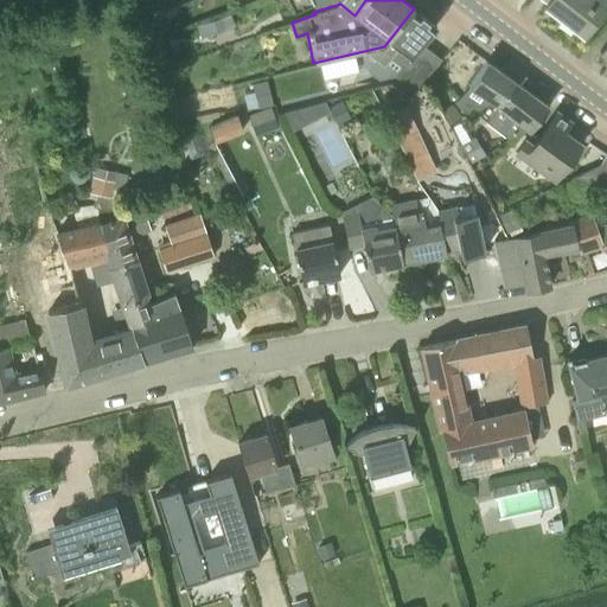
[(355,16),(365,0),(310,0),(312,4),(311,6),(313,12),(340,4),(355,16)]
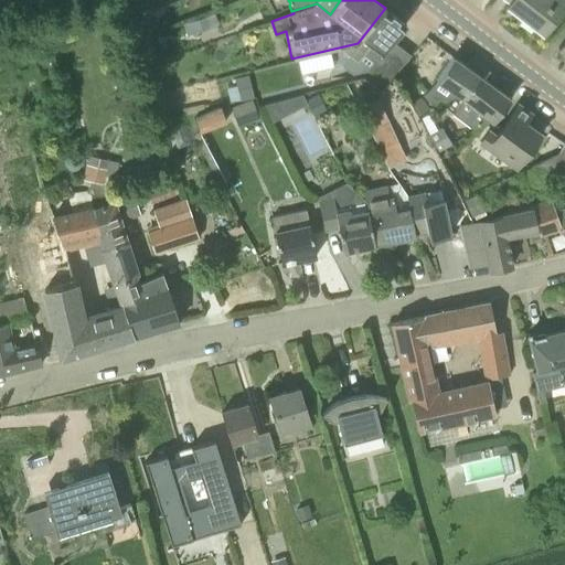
[(564,0),(508,0),(510,1),(507,4),(544,33),(564,6),(564,0)]
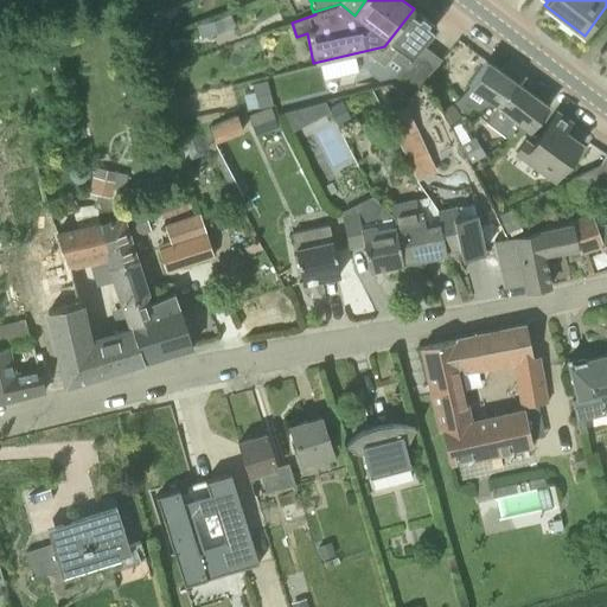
[(384,46),(364,51),(384,68),(395,77),(390,84),(409,100),(441,59),(422,45),(436,26),(414,8),(384,46)]
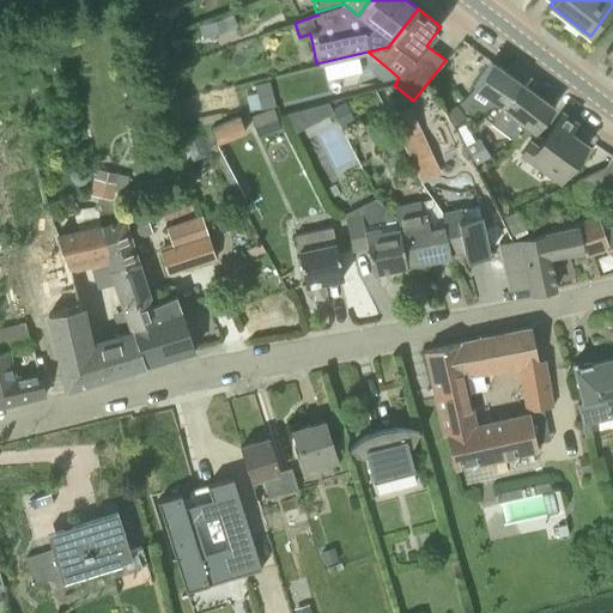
[(174,26),(168,12),(150,20),(155,34),(174,26)]
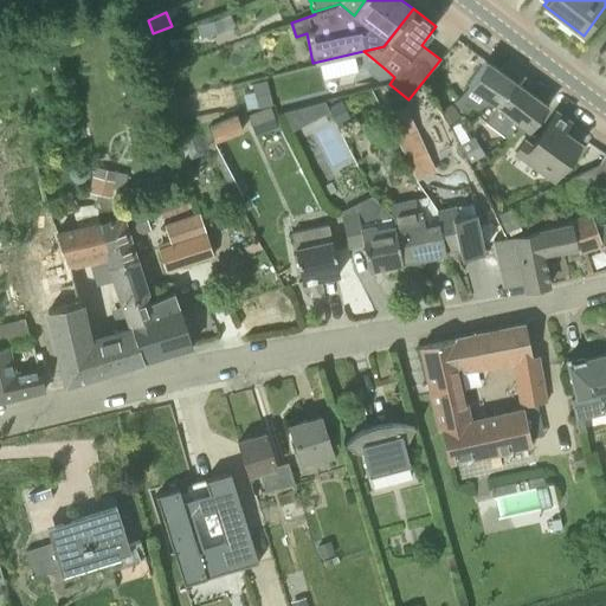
[(218,17),(204,21),(207,33),(221,28),(218,17)]
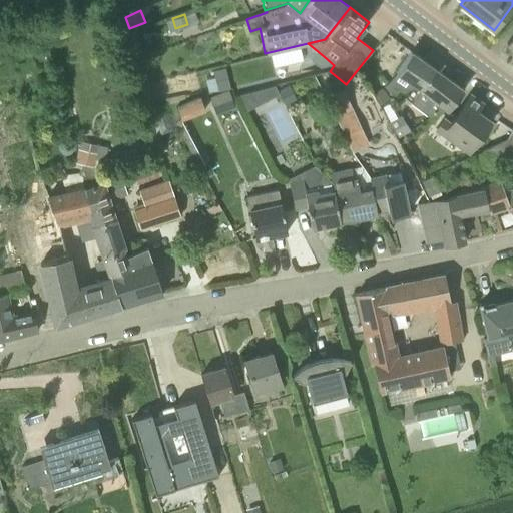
[(303,60),(300,46),(271,53),(274,67),(303,60)]
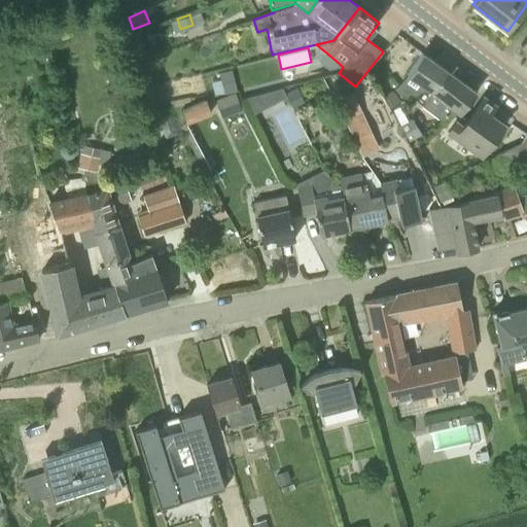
[(427,88),(443,67),(423,53),(408,74),(399,85),(392,91),(382,98),(390,109),(400,102),(410,98),(416,97),(427,88)]
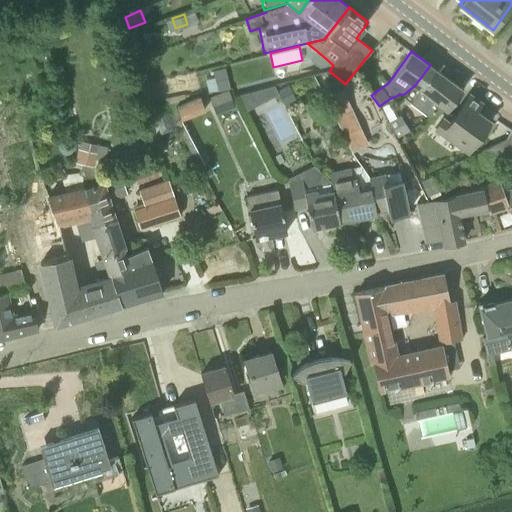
[(226,68),(214,71),(218,91),(231,87),(226,68)]
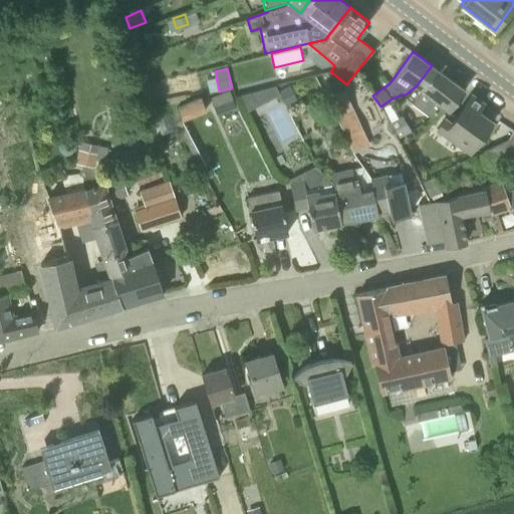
[(450,110),(465,89),(436,68),(421,88),(422,89),(412,103),(430,116),(445,106),(450,110)]
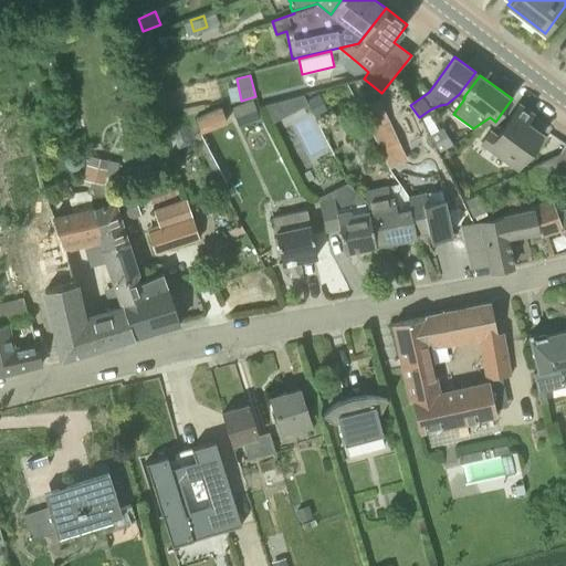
[(415,92),(421,97),(428,92),(421,85),(415,92)]
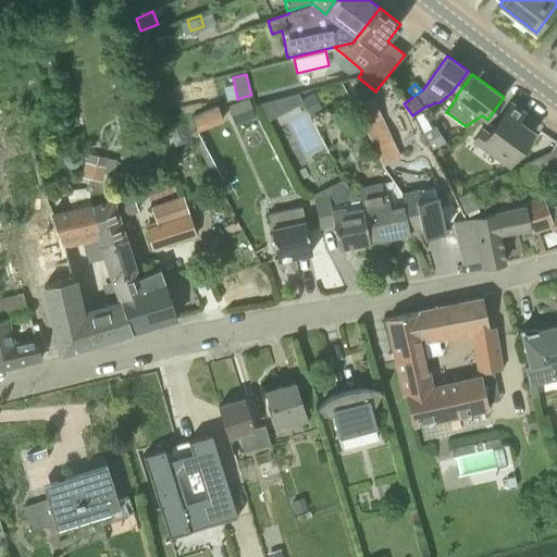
[(311,93),(300,98),(308,113),(319,108),(311,93)]
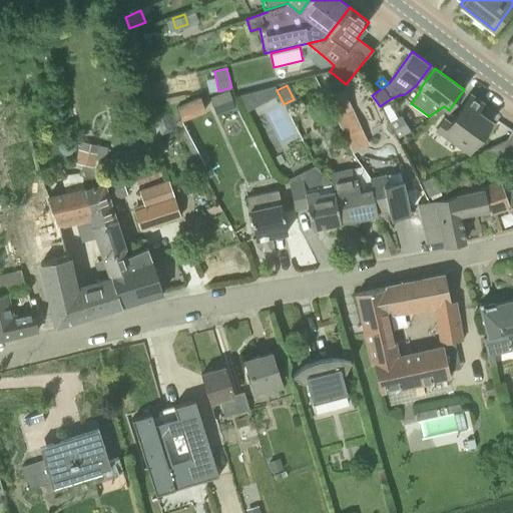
[(273,86),(254,90),(261,101),(277,93),(273,86)]
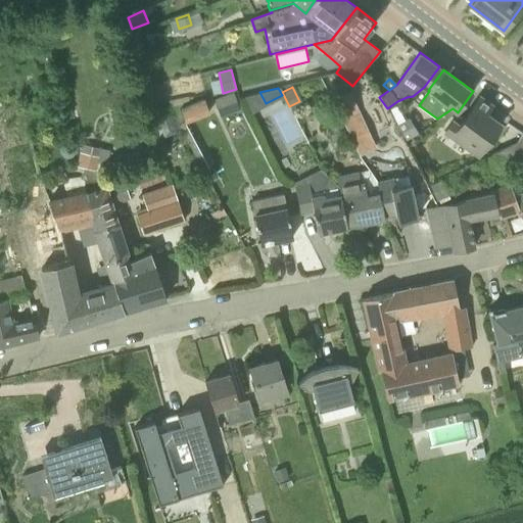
[(355,89),(338,97),(363,153),(380,145),(355,89)]
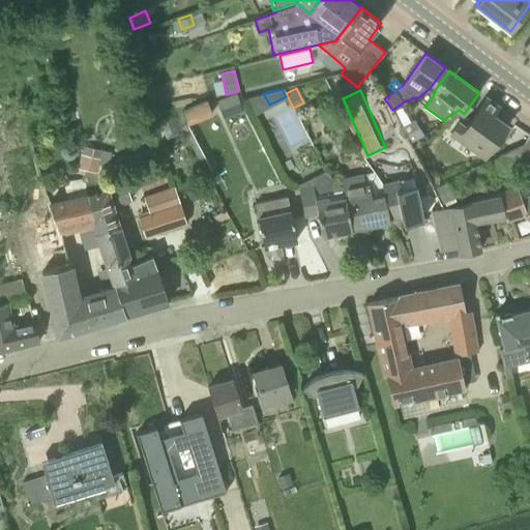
[(240,102),(236,93),(217,100),(221,110),(240,102)]
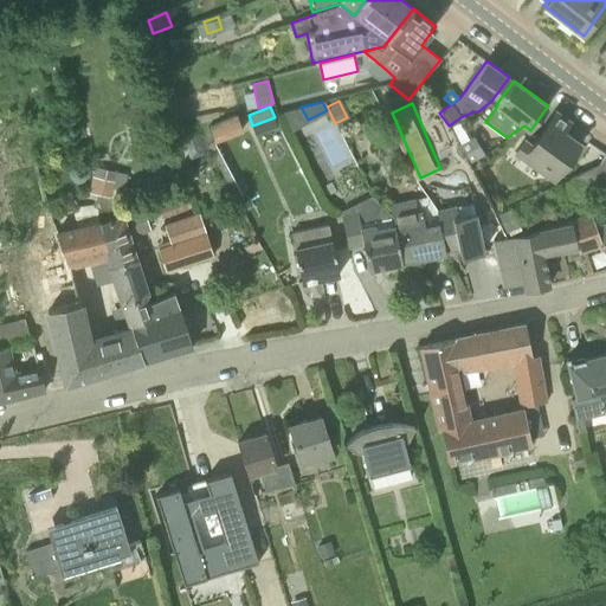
[(558,173),(580,142),(562,130),(569,121),(555,111),(533,144),(524,139),(515,152),(546,173),(550,167),(558,173)]
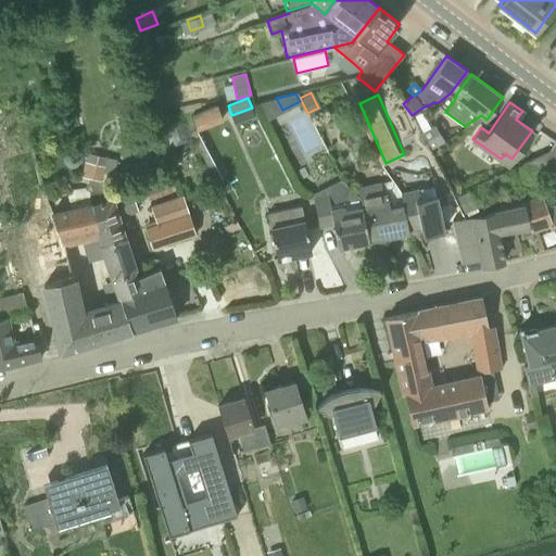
[(192,114),(199,129),(223,119),(217,105),(202,110),(192,114)]
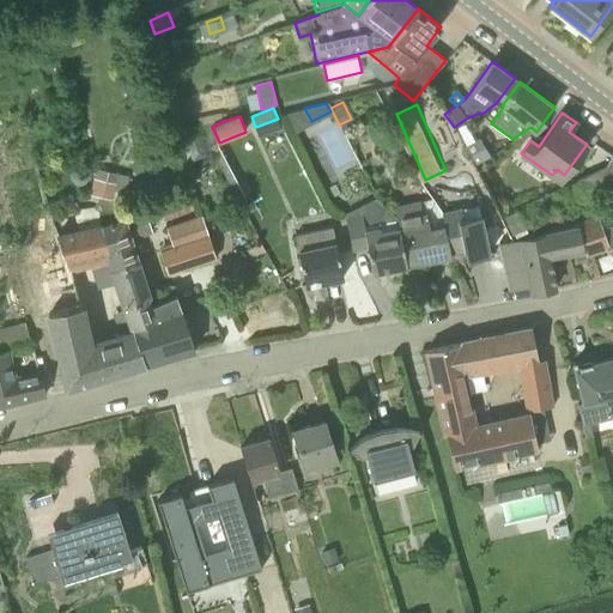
[(182,137),(187,150),(202,145),(198,131),(182,137)]
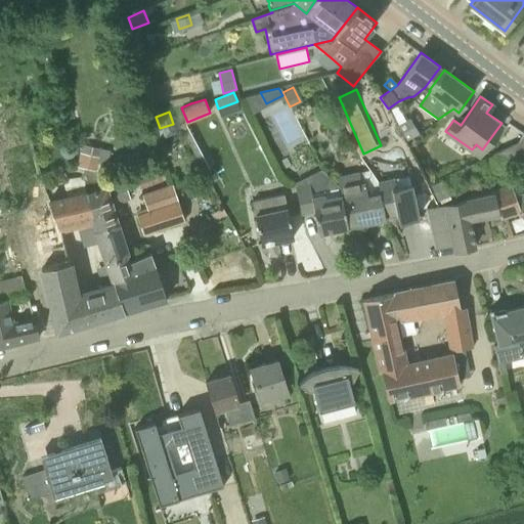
[(397,126),(406,140),(420,133),(410,118),(397,126)]
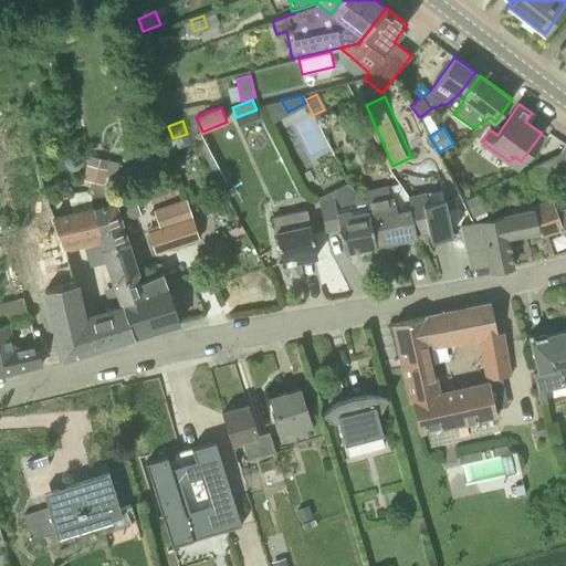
[(229,180),(202,133),(194,137),(220,186),(229,180)]
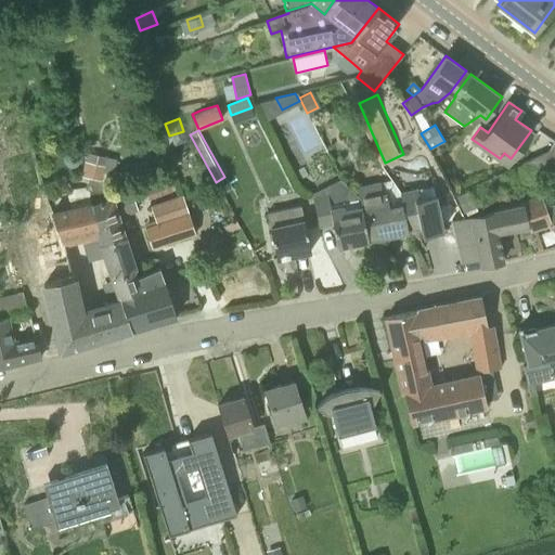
[(525,163),(526,167),(533,182),(545,177),(553,191),(554,190),(554,139),(546,152),(525,163)]
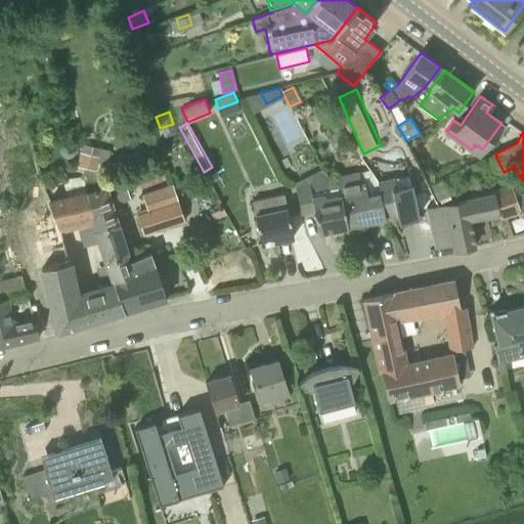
[(79,153),(76,166),(94,170),(96,164),(98,157),(79,153)]
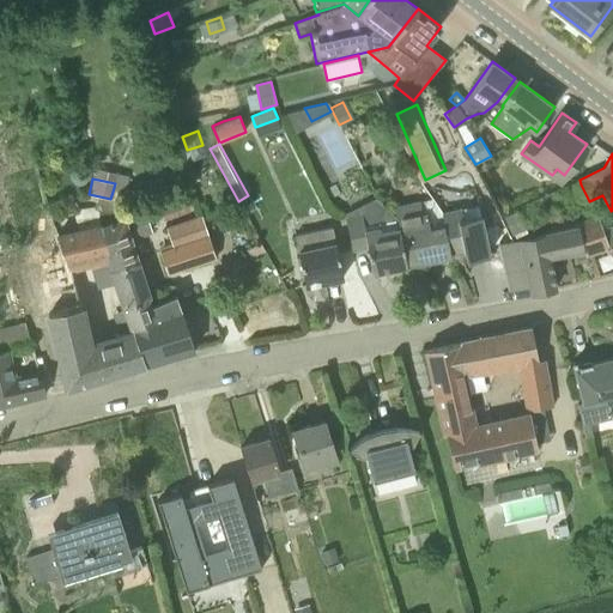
[(580,206),(589,201),(581,184),(571,188),(580,206)]
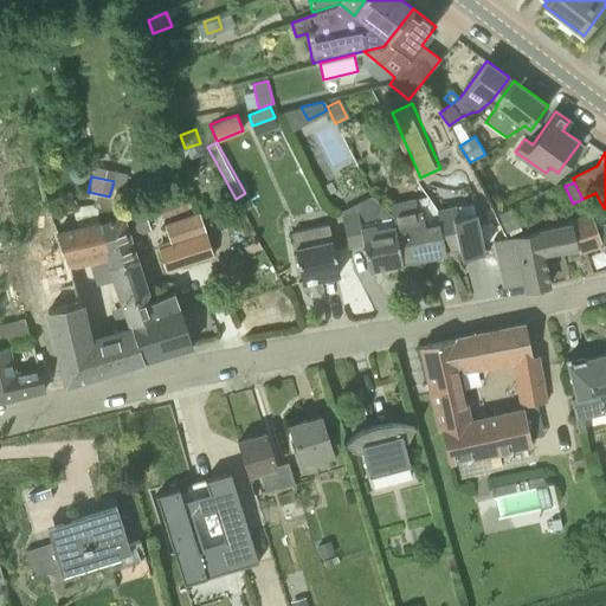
[(162,202),(166,214),(194,206),(191,194),(162,202)]
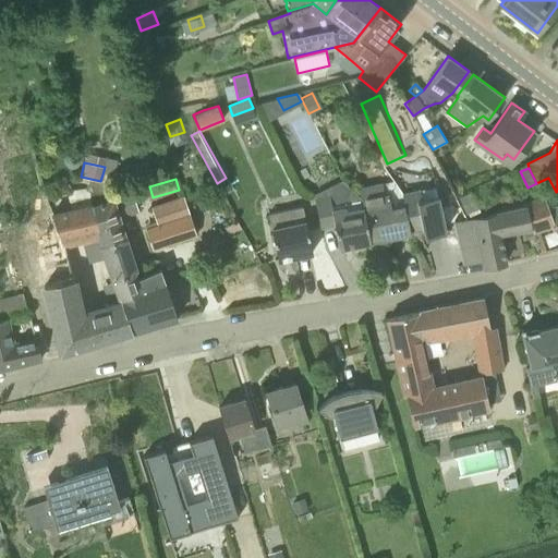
[(320,227),(335,223),(339,246),(371,240),(361,196),(347,186),(344,181),(314,196),(320,227)]
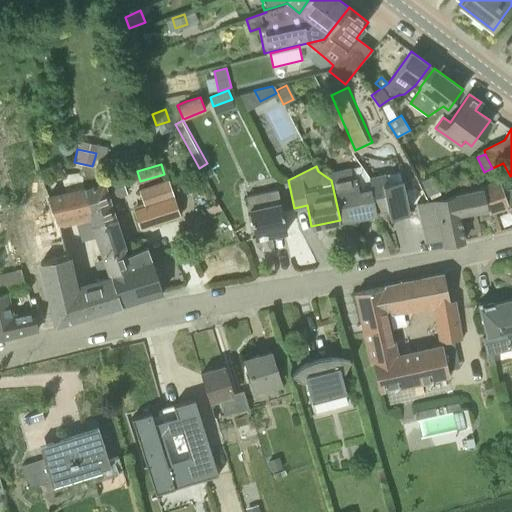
[(329,174),(331,180),(340,220),(376,212),(375,211),(370,188),(359,190),(356,179),(352,180),(350,169),(329,174)]
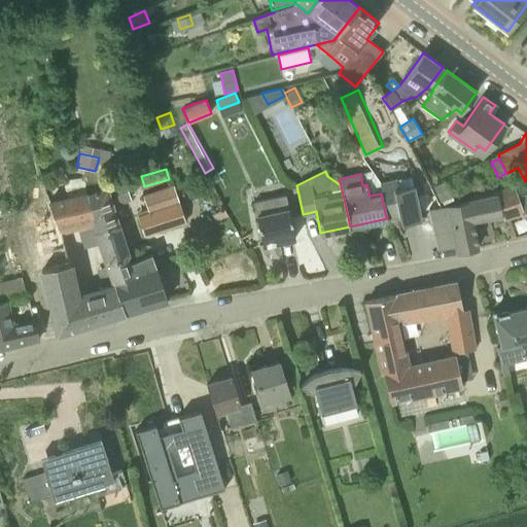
[(381,194),(386,217),(399,215),(400,221),(420,217),(413,184),(398,187),(396,179),(379,182),(381,194)]
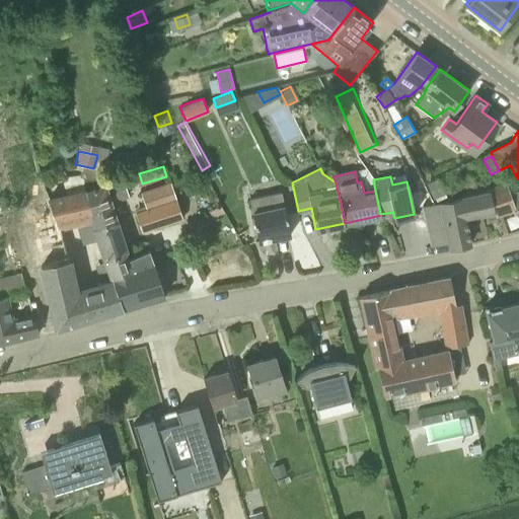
[(115,220),(118,219),(112,202),(129,196),(123,177),(98,184),(81,190),(88,213),(84,214),(87,222),(89,228),(116,221),(115,220)]
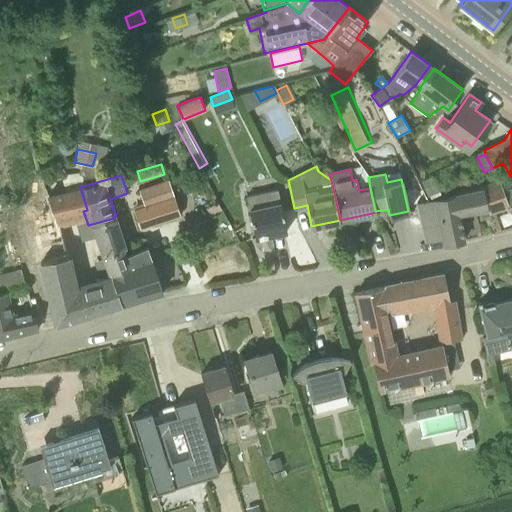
[(497,181),(483,185),(492,211),(506,207),(507,210),(511,208),(511,175),(510,176),(497,181)]
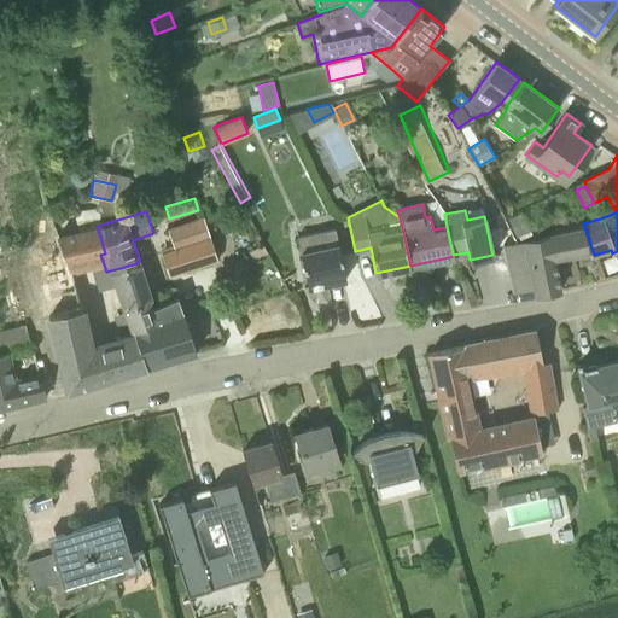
[(508,222),(516,237),(529,231),(522,215),(508,222)]
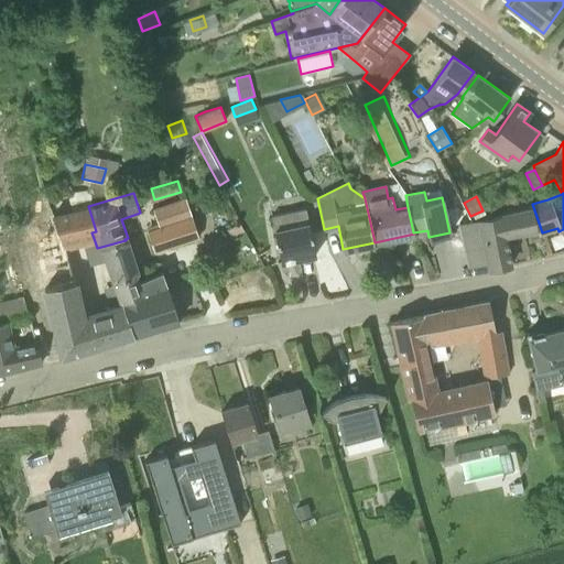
[(153,209),(160,228),(192,217),(186,198),(153,209)]
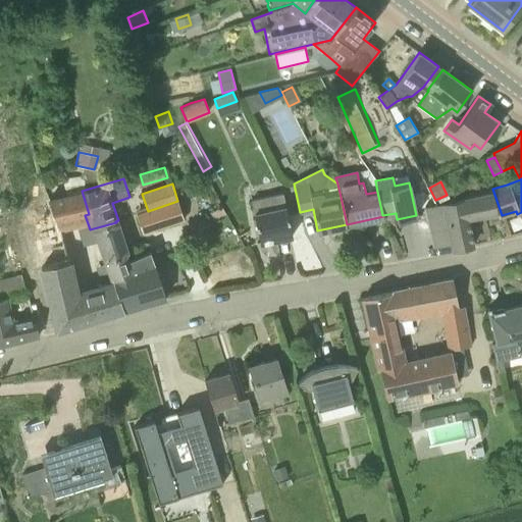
[(81,189),(48,198),(57,231),(88,223),(85,215),(89,214),(82,191),(81,189)]
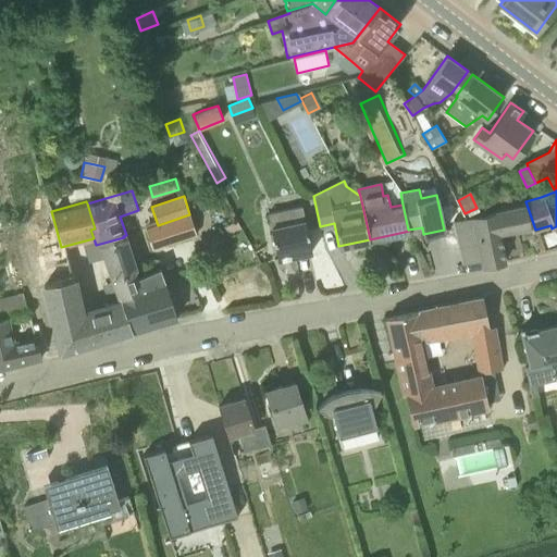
[(473,218),(481,259),(483,265),(505,261),(498,233),(533,225),(534,231),(535,230),(525,201),(523,202),(523,203),(473,218)]
